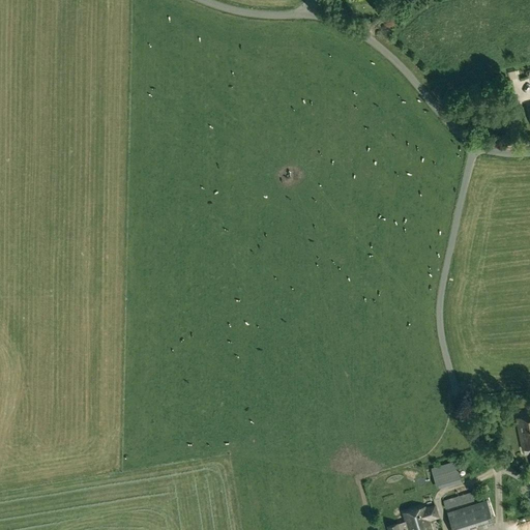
[(529,415),(517,418),(523,449),(529,447),(529,415)]
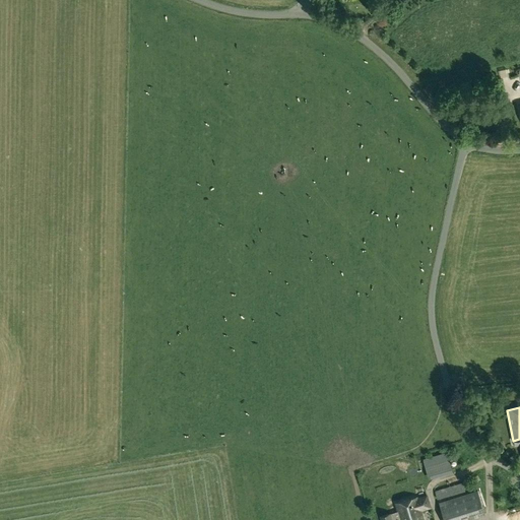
[(450,439),(458,437),(455,424),(446,427),(450,439)]
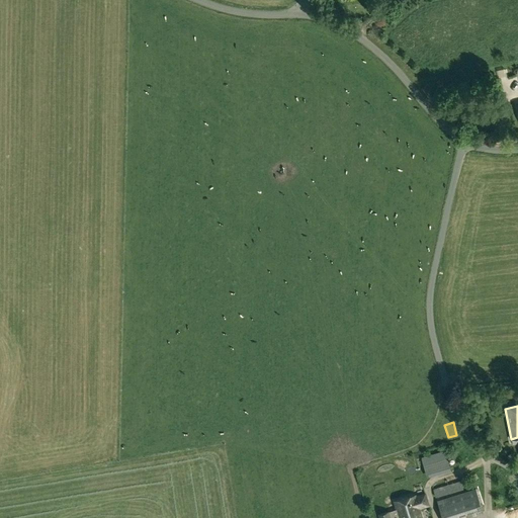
[(421,457),(427,478),(451,470),(445,450),(421,457)]
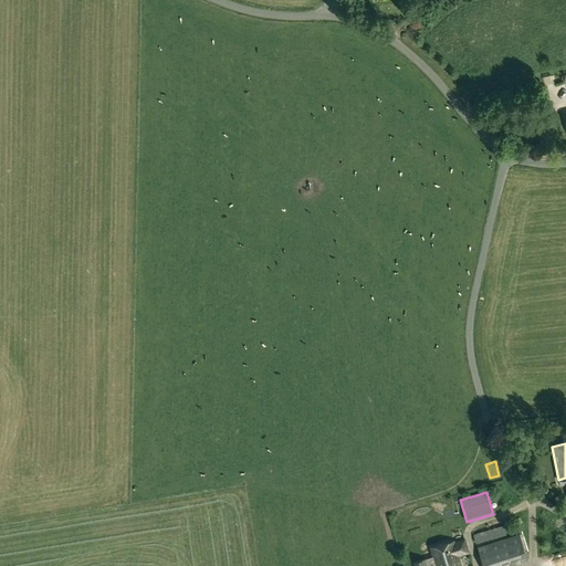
[(506,534),(504,525),(473,534),(475,543),(506,534)]
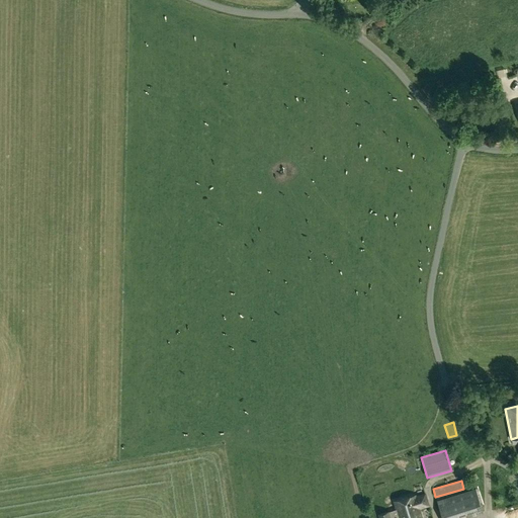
[(441,517),(463,517),(482,513),(476,490),(436,501),(441,517)]
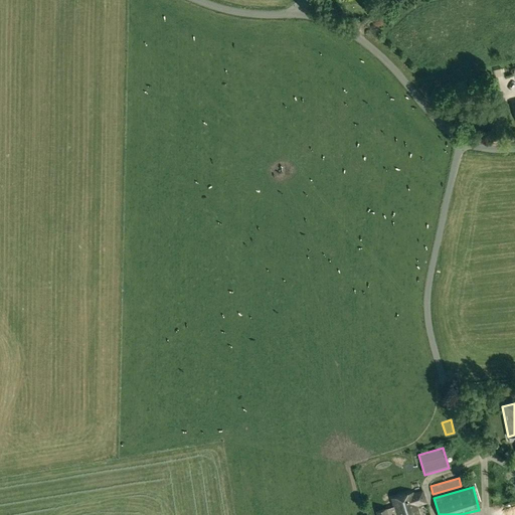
[(419,514),(416,505),(425,503),(422,493),(413,495),(413,493),(391,499),(394,507),(377,512),(377,514),(419,514)]
